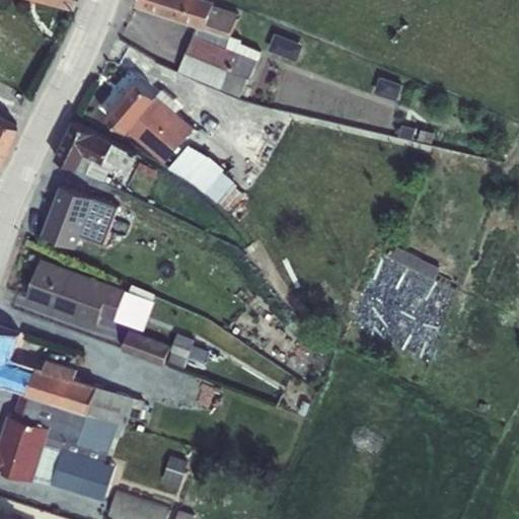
[(33,0),(71,10),(74,0),(33,0)]
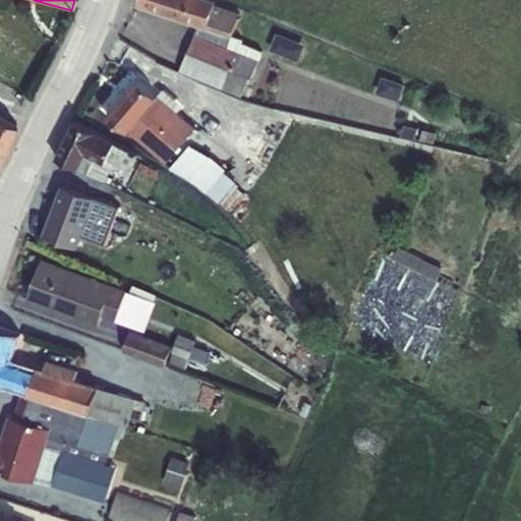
[(137,0),(135,6),(198,26),(231,38),(232,36),(239,13),(214,5),(214,2),(209,0),(137,0)]
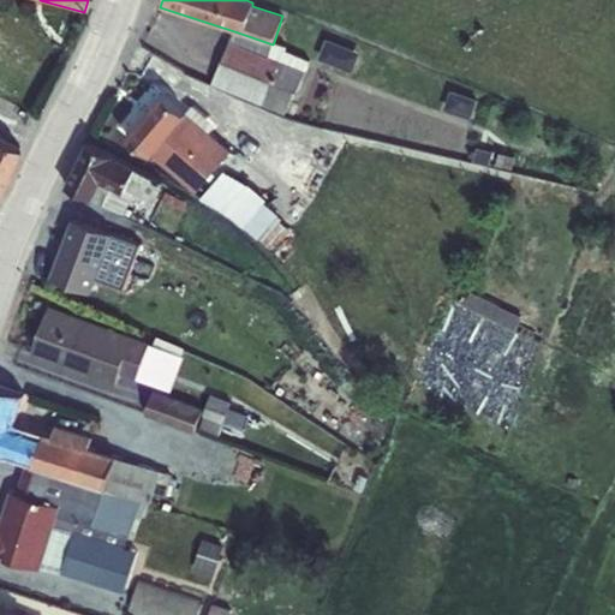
[(273,45),(234,31),(231,41),(230,40),(212,84),(286,114),(294,91),(297,93),(309,60),(285,51),(286,47),(274,42),(273,45)]
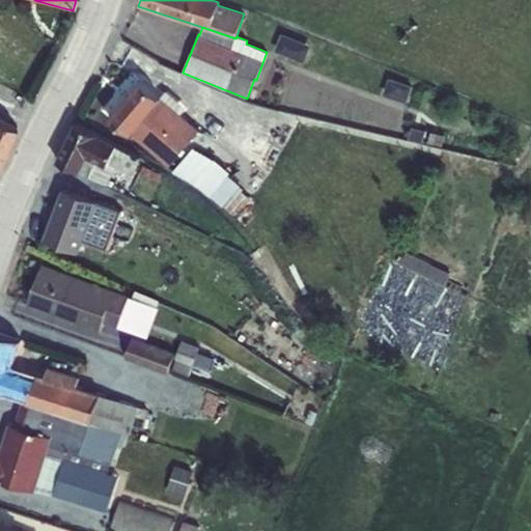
[(141,80),(108,119),(171,169),(202,133),(162,98),(161,99),(141,80)]
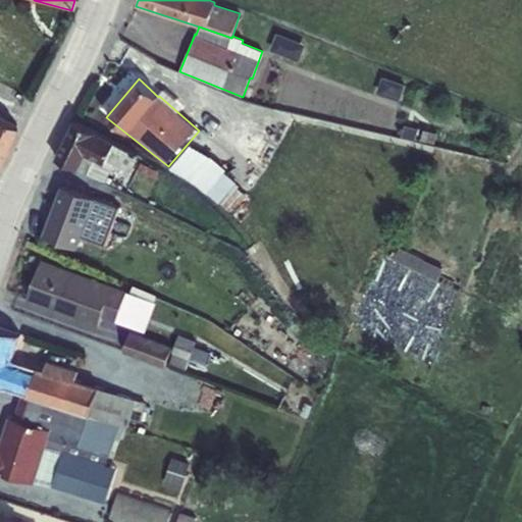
[(0,157),(15,125),(0,117),(0,157)]
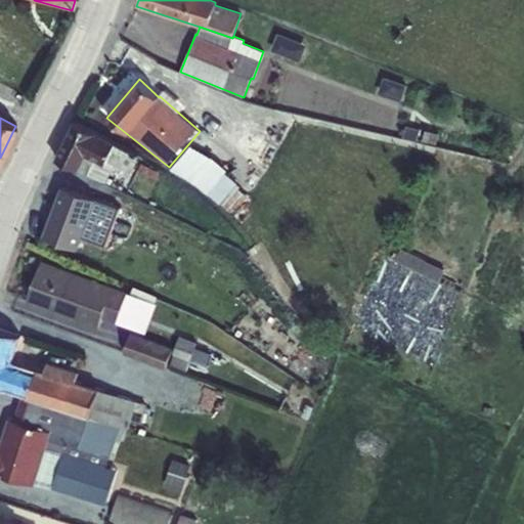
[(75,123),(56,160),(79,171),(103,182),(113,163),(130,171),(138,155),(75,123)]
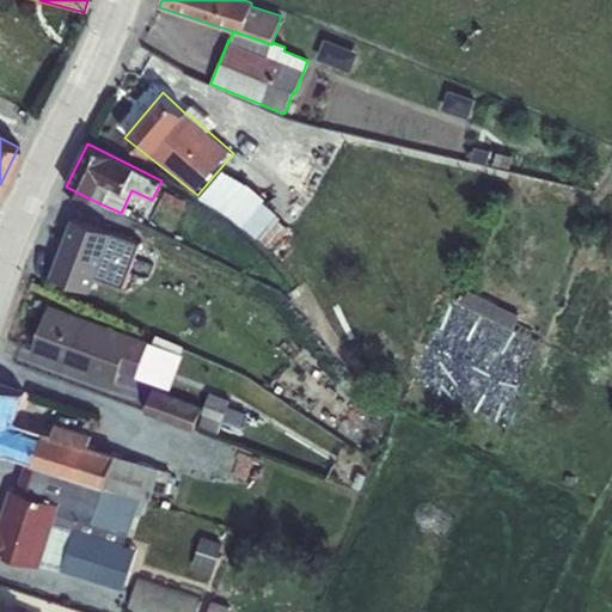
[(461,144),(458,157),(487,165),(490,152),(461,144)]
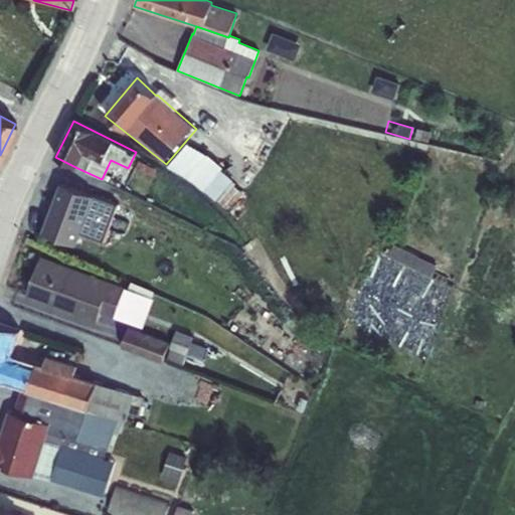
[(417,128),(415,138),(428,141),(432,131),(417,128)]
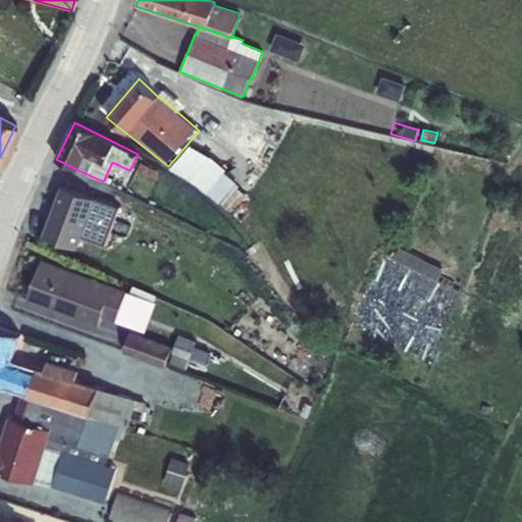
[(190,145),(169,168),(206,194),(207,192),(228,211),(244,194),(222,173),(225,169),(190,145)]
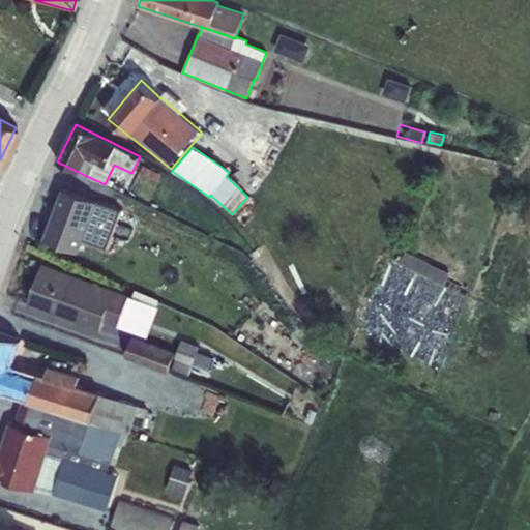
[(63,195),(43,245),(79,259),(85,241),(109,251),(122,215),(63,195)]
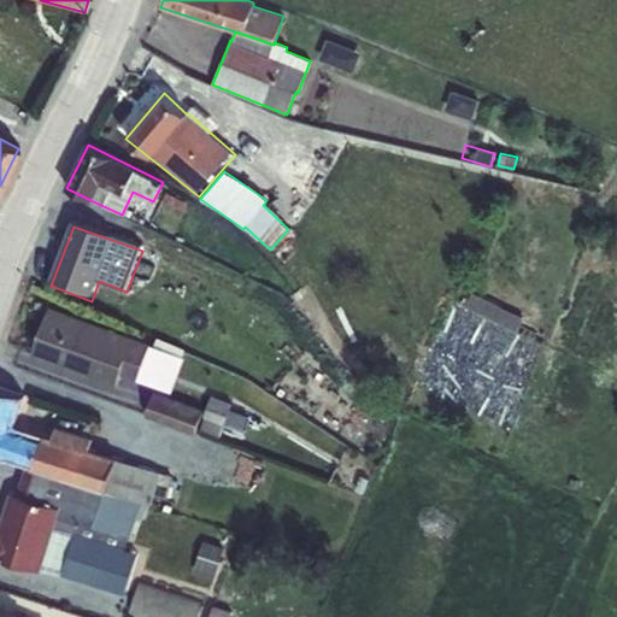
[(471,293),(464,309),(516,333),(523,317),(471,293)]
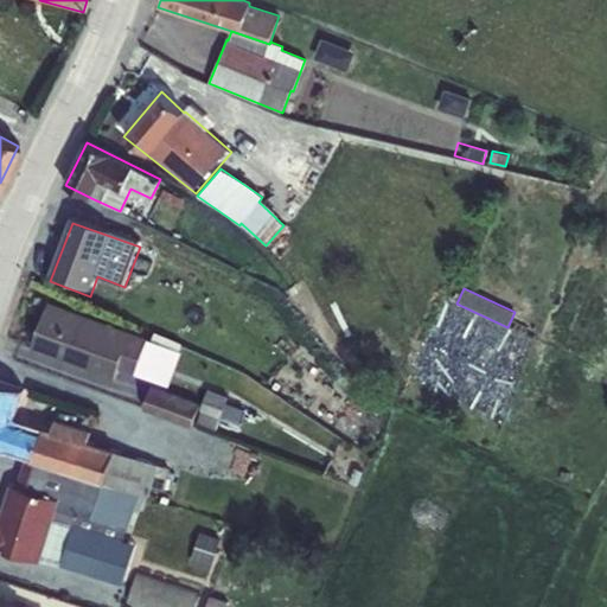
[(49,301),(31,351),(113,382),(117,368),(135,375),(155,382),(167,350),(178,353),(181,345),(154,333),(151,340),(148,339),(49,301)]
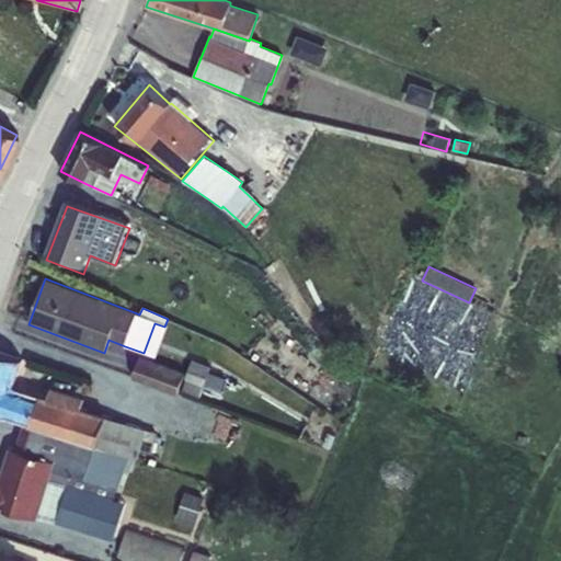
[(96,446),(106,416),(107,415),(81,407),(84,398),(50,388),(47,396),(15,386),(23,361),(0,352),(0,414),(24,423),(96,446)]
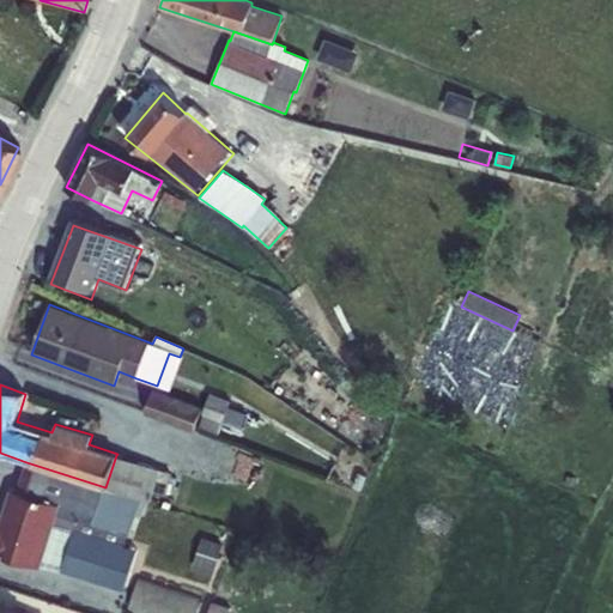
[(153,389),(145,413),(194,431),(202,407),(153,389)]
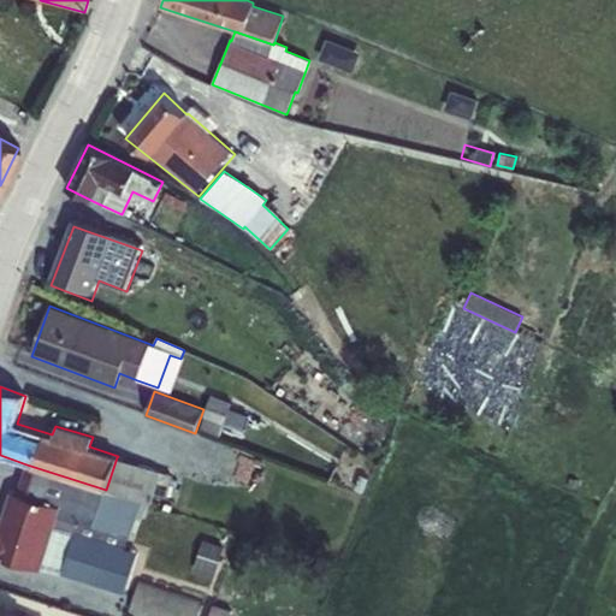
[(205,418),(200,428),(219,436),(224,426),(242,432),(248,415),(230,409),(231,403),(211,395),(202,416),(205,418)]
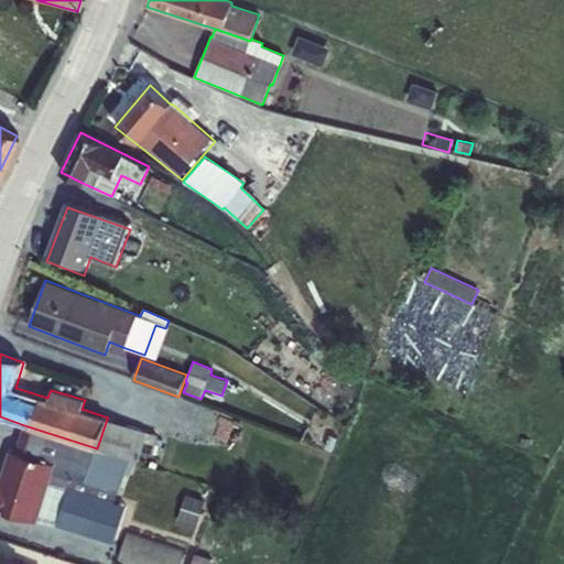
[(107,419),(97,448),(130,459),(138,462),(147,432),(107,419)]
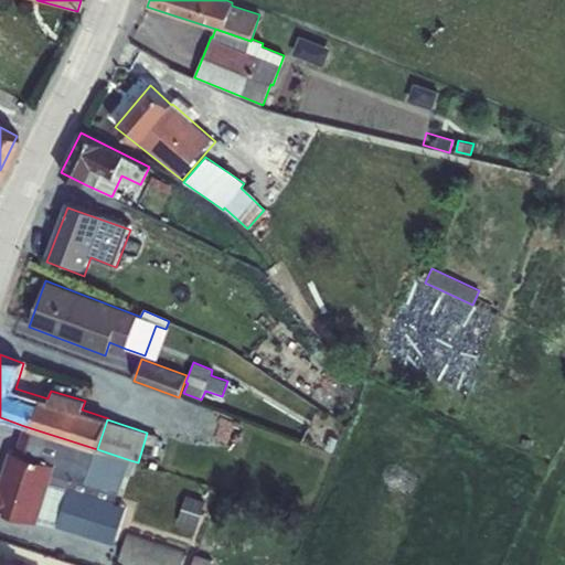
[(97,449),(24,426),(16,452),(55,465),(39,521),(114,544),(126,507),(115,503),(117,493),(118,493),(130,460),(97,449)]
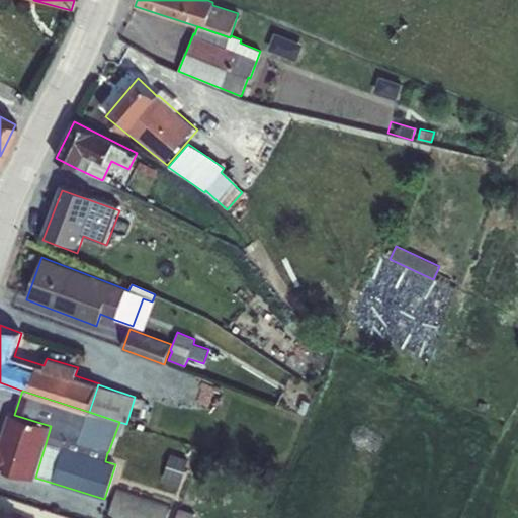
[(303,399),(298,412),(306,414),(310,402),(303,399)]
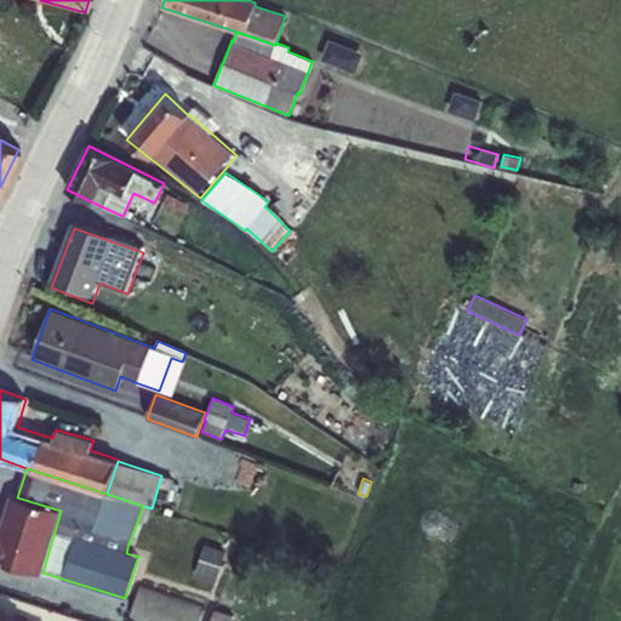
[(61,511),(17,497),(10,495),(0,527),(0,560),(41,575),(43,573),(61,511)]
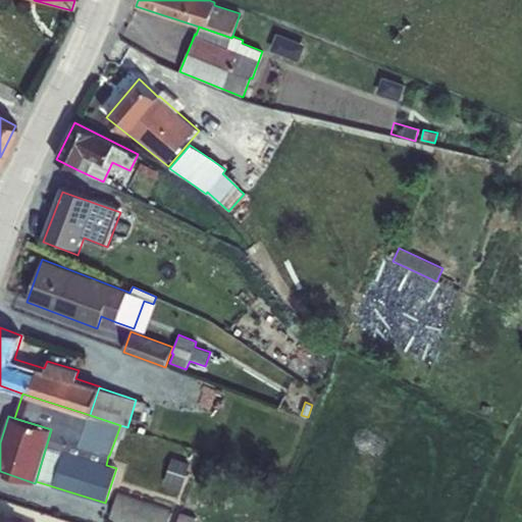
[(171,458),(163,484),(180,490),(190,464),(171,458)]
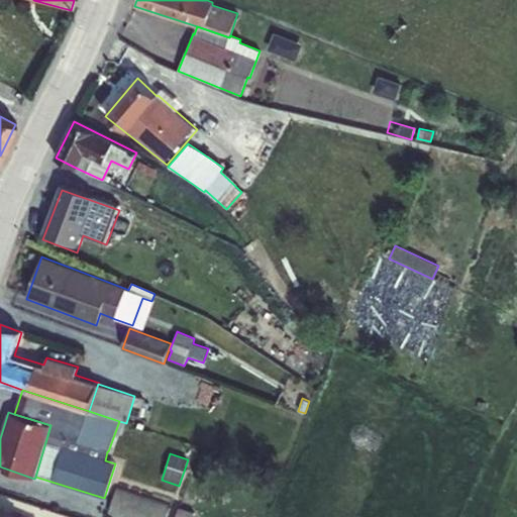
[(117,487),(107,515),(112,516),(165,516),(170,504),(117,487)]
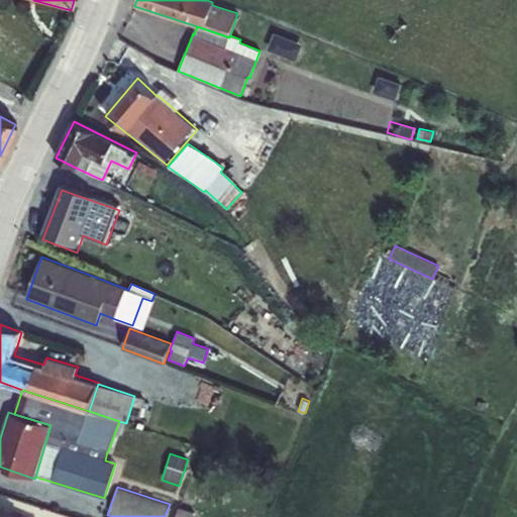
[(179,508),(175,516),(193,516),(195,514),(179,508)]
